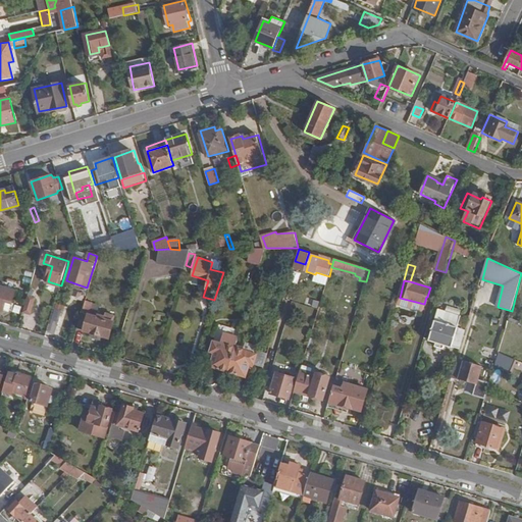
[(0,309),(3,310),(5,301),(11,302),(14,291),(0,285),(0,309)]
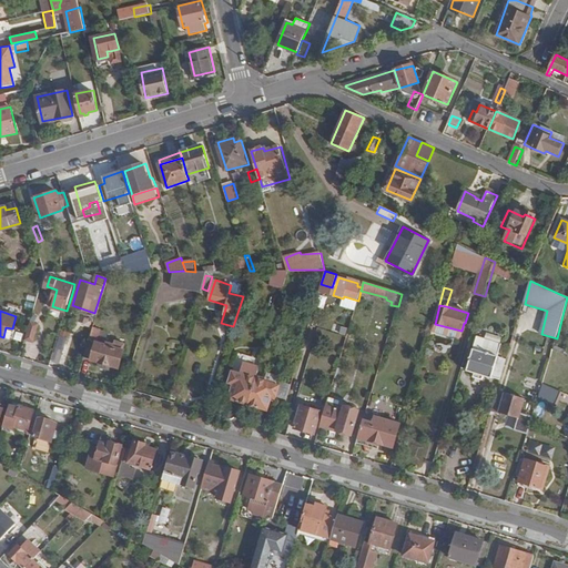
[(31,317),(26,338),(33,341),(40,320),(31,317)]
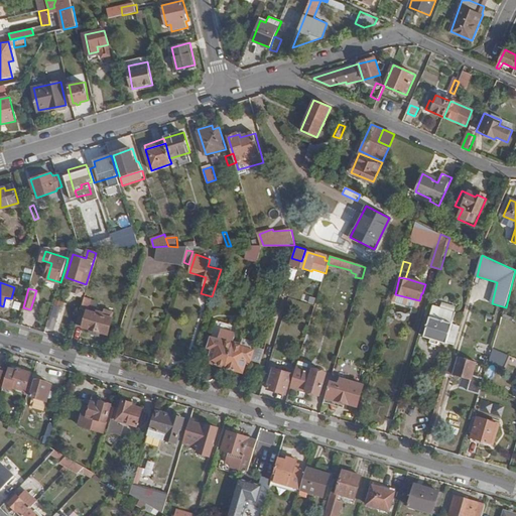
[(84,290),(77,288),(75,296),(83,297),(84,290)]
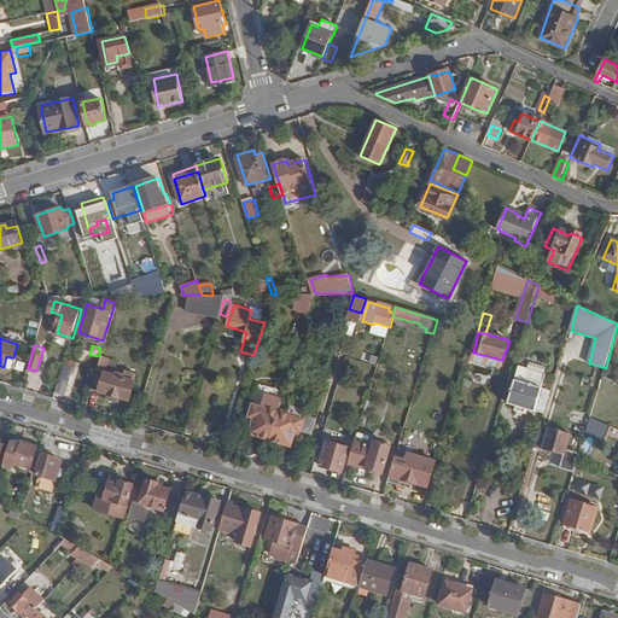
[(98,369),(106,371),(110,357),(103,354),(98,369)]
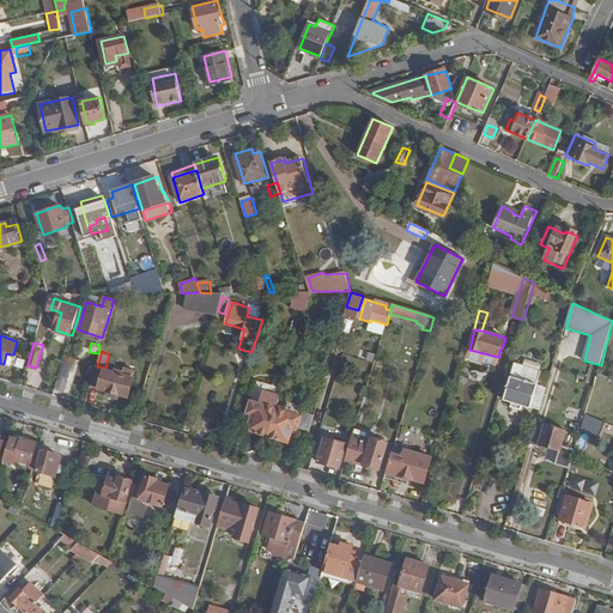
[(64,363),(54,393),(61,395),(71,365),(64,363)]
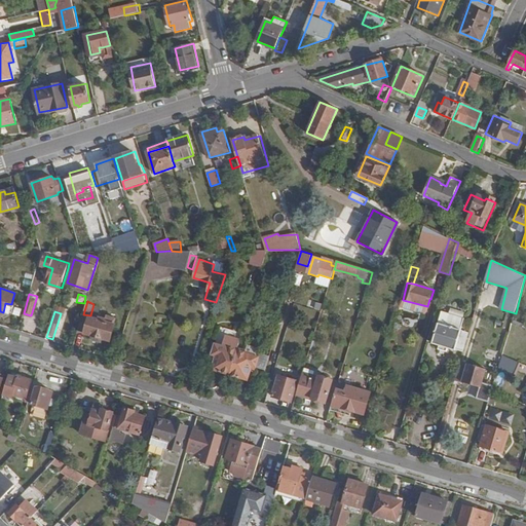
[(463,351),(468,333),(461,331),(465,317),(442,311),(438,324),(435,323),(428,341),(433,342),(431,343),(456,351),(456,349),(463,351)]
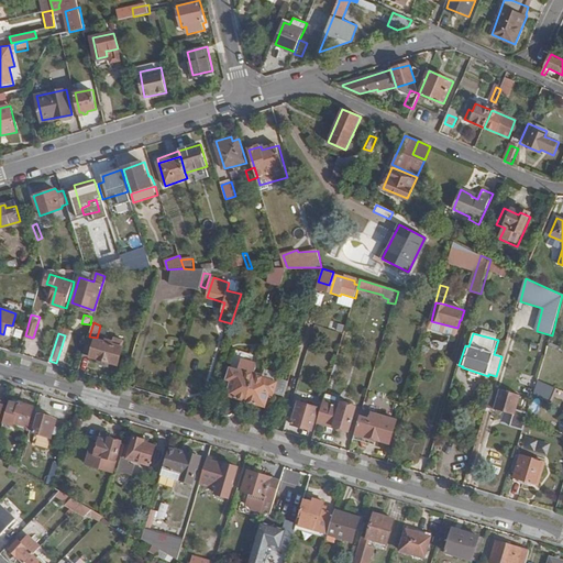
[(89,337),(84,353),(91,355),(91,356),(118,364),(123,346),(122,346),(124,340),(114,337),(113,341),(106,339),(106,340),(97,338),(89,337)]
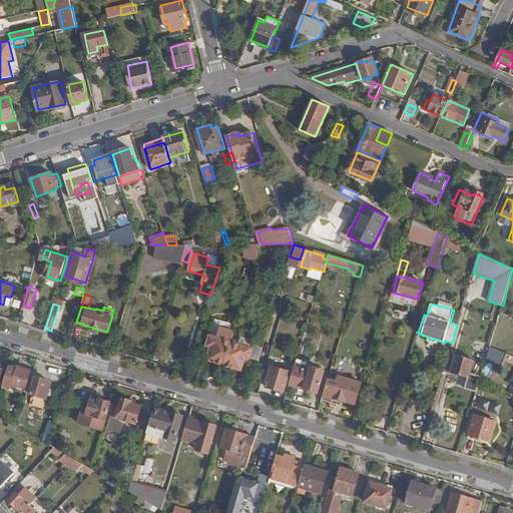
[(231,342),(234,332),(221,328),(217,338),(212,335),(208,346),(211,347),(208,360),(224,366),(231,342)]
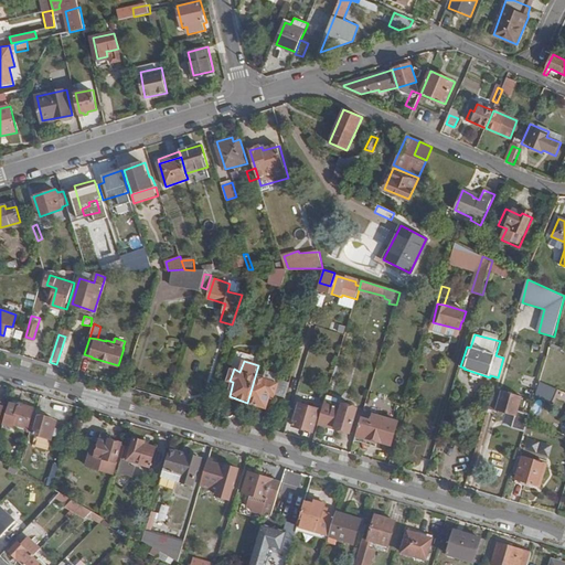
[(255,376),(247,403),(265,407),(270,393),(285,397),(289,383),(279,380),(278,383),(275,382),(276,374),(266,371),(265,379),(255,376)]
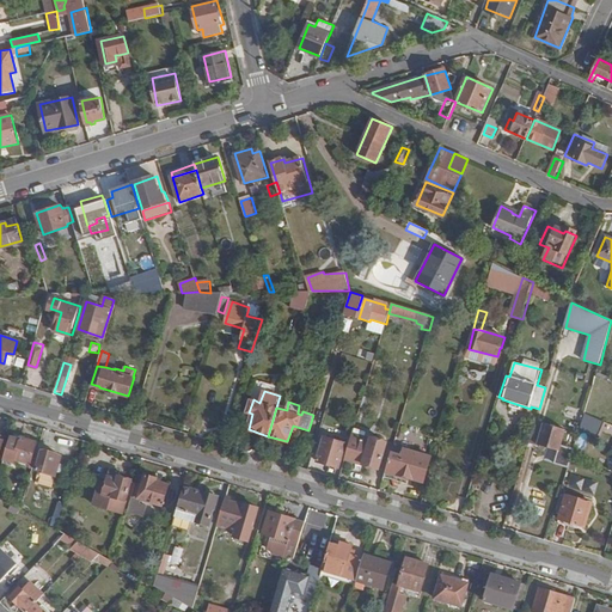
[(605,423),(585,414),(580,430),(598,438),(605,423)]
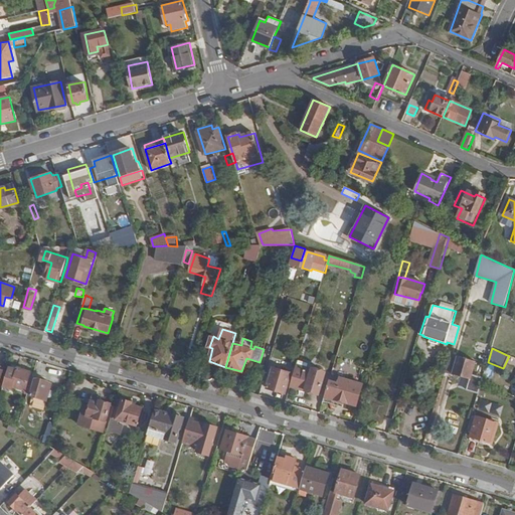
[(475,362),(451,354),(446,371),(471,379),(468,389),(479,392),(481,386),(483,378),(471,375),(475,362)]
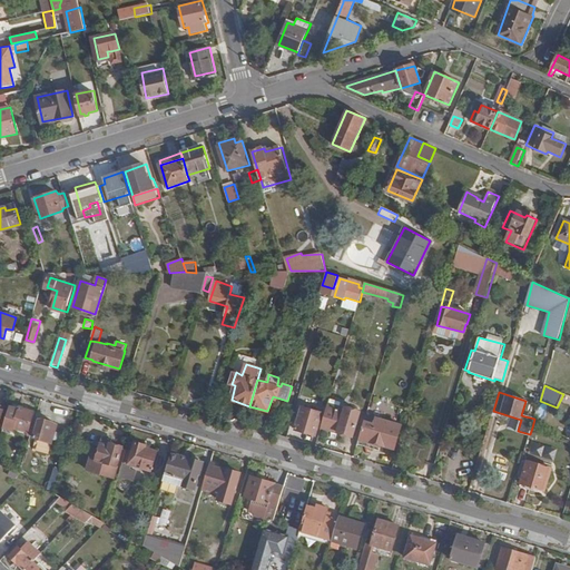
[(331,400),(322,426),(354,436),(361,413),(342,406),(342,403),(331,400)]
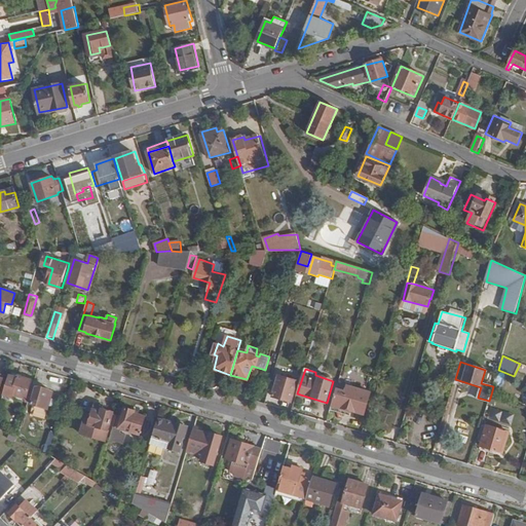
[(28,401),(32,386),(30,386),(31,381),(19,377),(17,379),(9,377),(3,396),(11,399),(12,396),(15,397),(14,399),(20,401),(21,398),(28,401)]
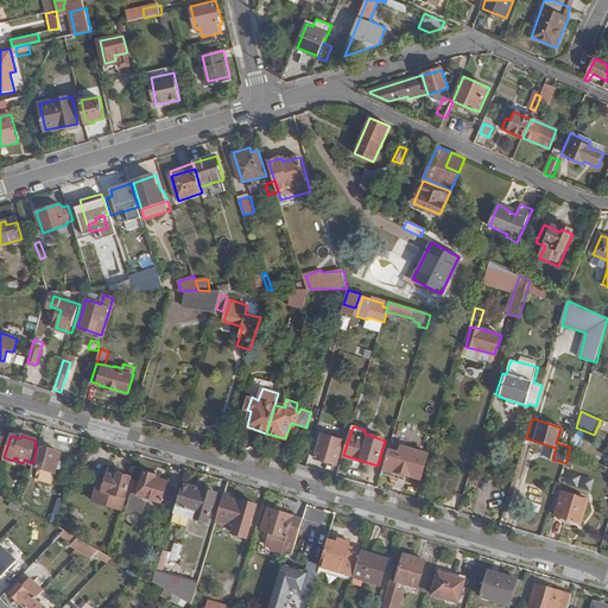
[(343,442),(323,436),(316,458),(337,464),(343,442)]
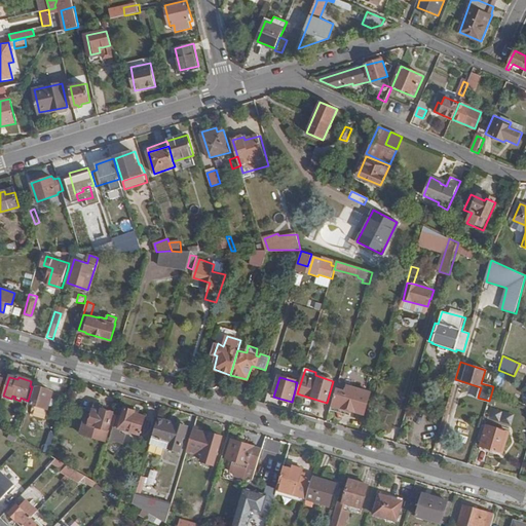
[(333,405),(354,412),(365,414),(371,392),(339,383),(333,405)]
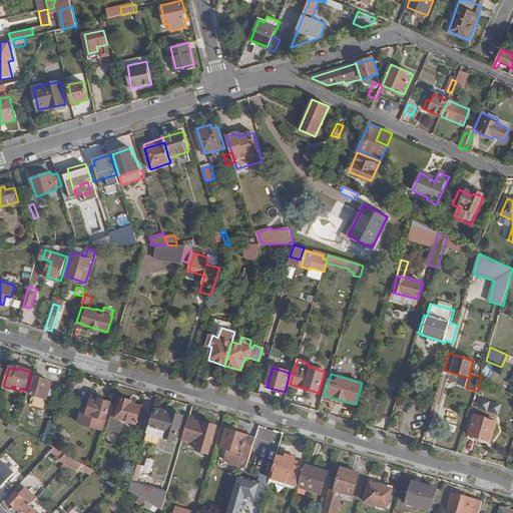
[(27,391),(27,392),(32,394),(31,395),(42,399),(44,394),(48,396),(50,390),(46,388),(47,383),(40,381),(41,378),(34,376),(34,378),(31,377),(27,391)]
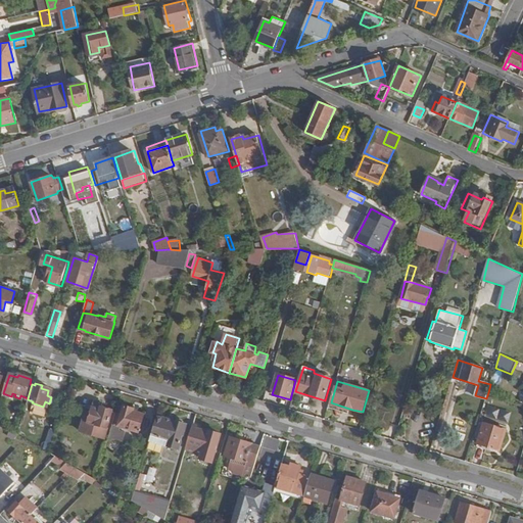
[(331,402),(329,408),(350,415),(352,410),(331,402)]
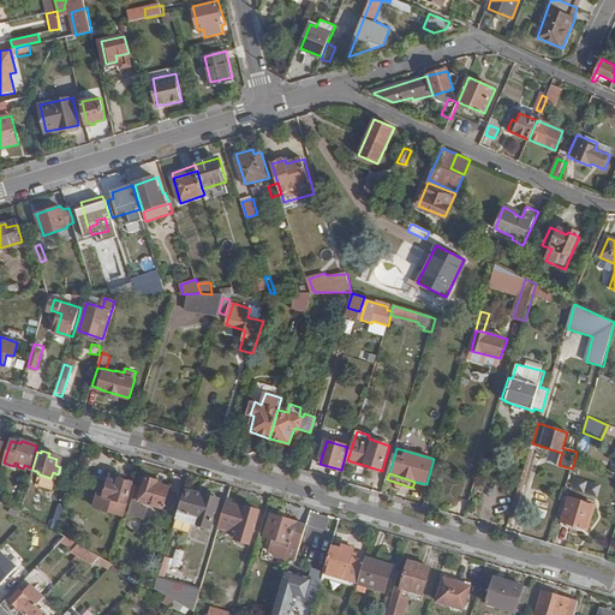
[(131,505),(129,511),(138,513),(142,501),(163,508),(169,488),(157,483),(157,481),(145,477),(142,490),(136,489),(131,505)]
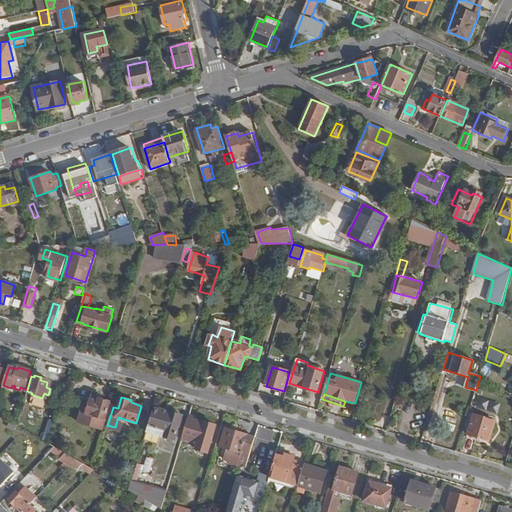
[(103,428),(111,401),(100,398),(99,400),(91,398),(89,404),(84,403),(81,413),(84,414),(82,422),(103,428)]
